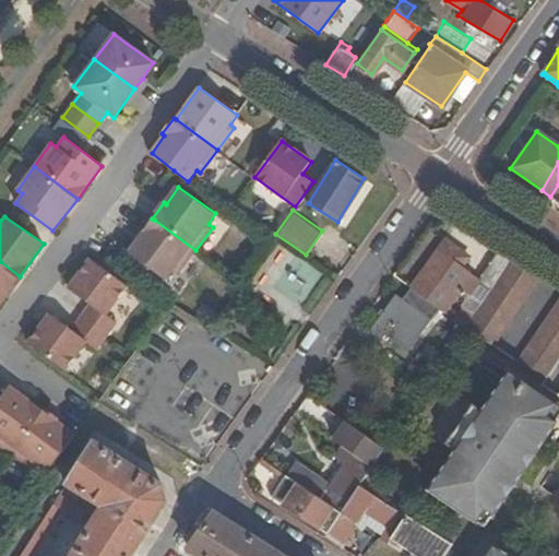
[(179,273),(195,250),(154,220),(131,252),(168,279),(174,270),(179,273)]
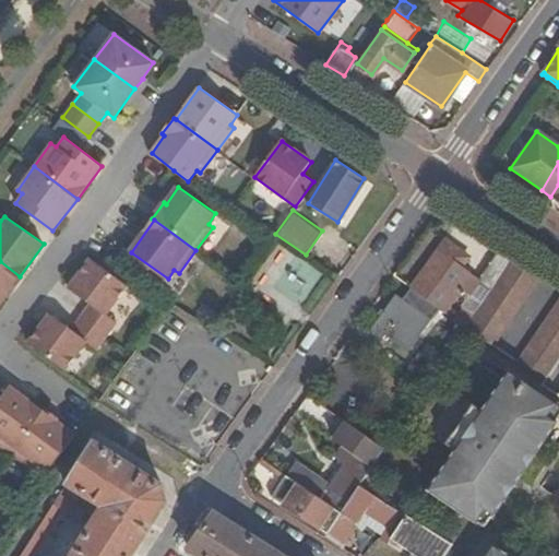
[(467,295),(478,280),(461,267),(468,255),(444,239),(411,287),(438,307),(442,310),(458,288),(467,295)]
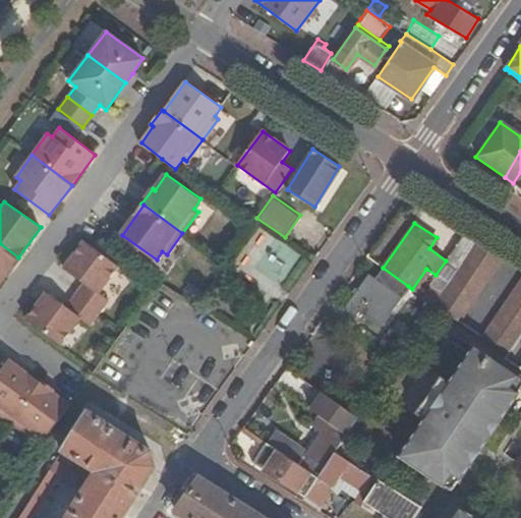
[(240,269),(278,287),(297,245),(259,228),(240,269)]
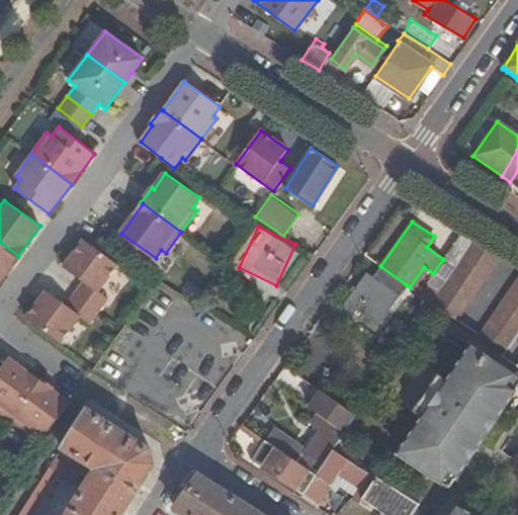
[(454,268),(473,239),(460,231),(443,259),(454,268)]
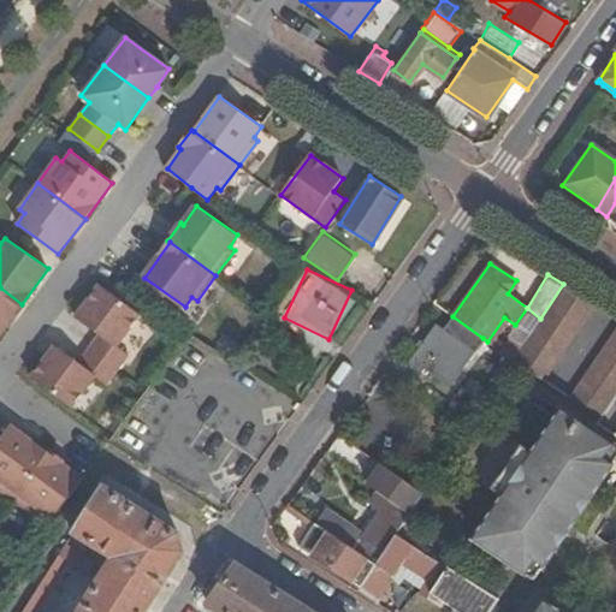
[(88,346),(117,368),(128,354),(116,344),(138,313),(100,284),(75,316),(98,333),(88,346)]
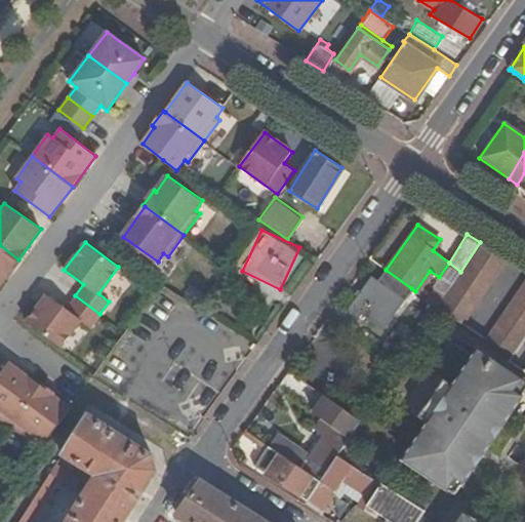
[(469,317),(506,258),(480,242),(460,272),(445,293),(438,306),(465,323),(469,317)]
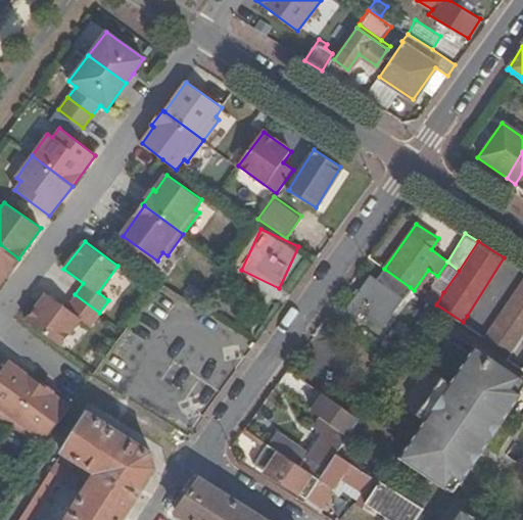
[(0,283),(18,258),(0,244),(0,283)]
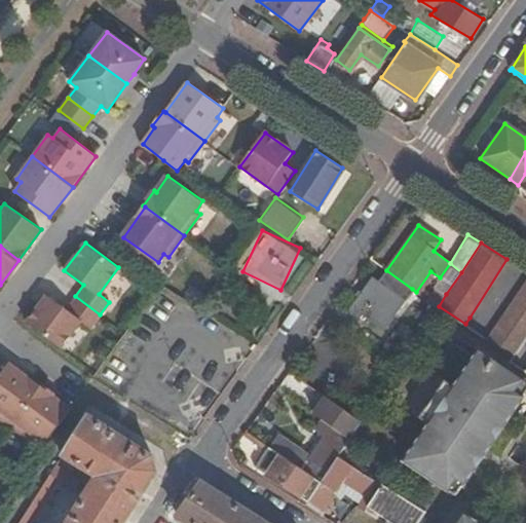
[(446,294),(461,272),(450,263),(440,277),(435,286),(438,289),(446,294)]
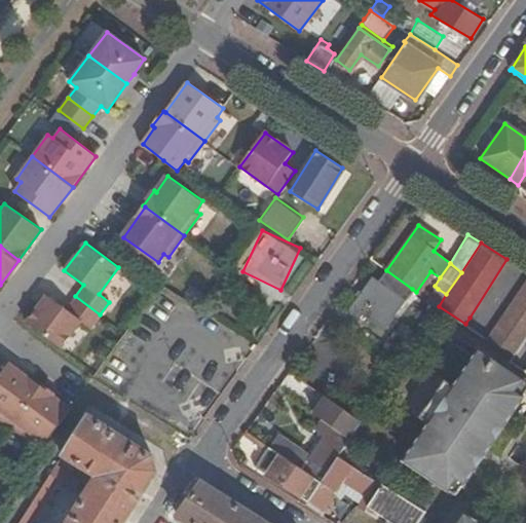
[(412,289),(386,270),(378,282),(371,276),(347,310),(359,318),(362,313),(383,328),(412,289)]
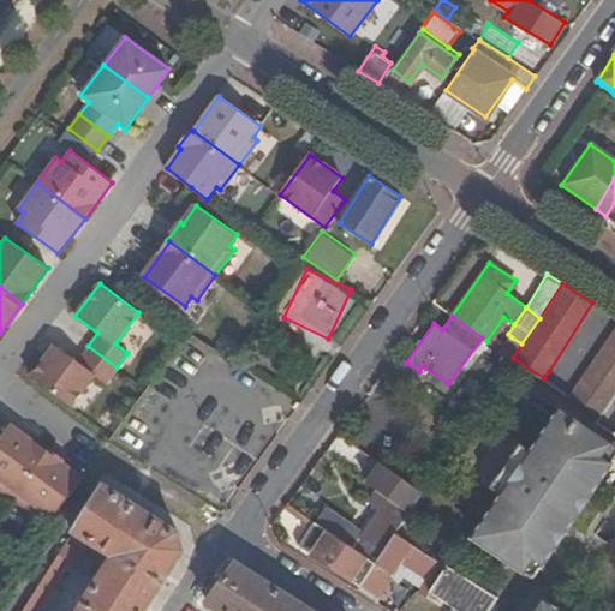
[(602,418),(614,396),(614,328),(587,372),(572,397),(602,418)]
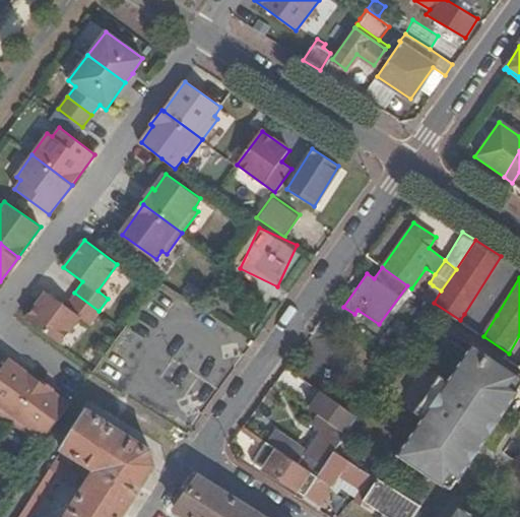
[(433,304),(434,303),(441,291),(433,285),(426,299),(433,304)]
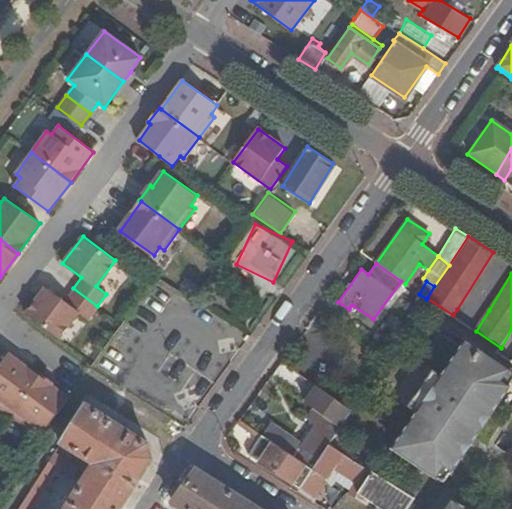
[(26,313),(58,337),(77,312),(88,318),(97,306),(73,288),(64,301),(45,286),(26,313)]
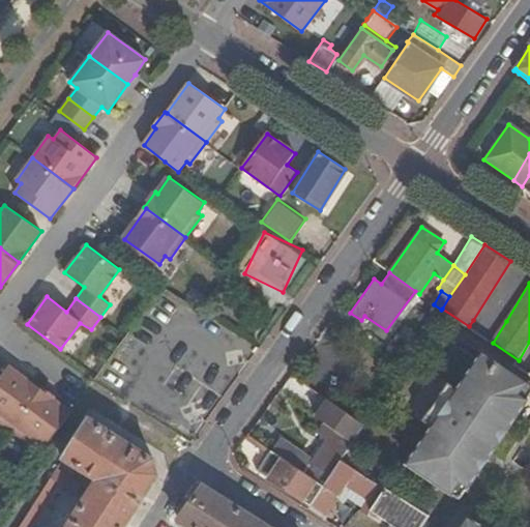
[(401,368),(411,354),(391,341),(382,354),(401,368)]
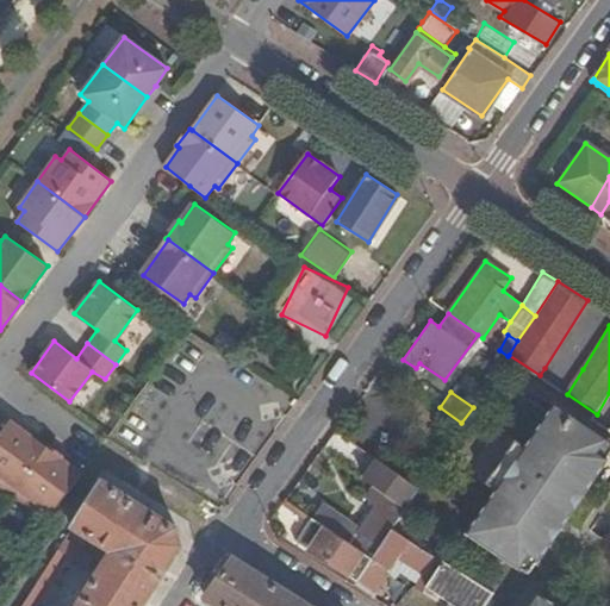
[(571,473),(596,437),(552,407),(523,448),(512,441),(483,483),(493,491),(465,532),(511,563),(571,473)]
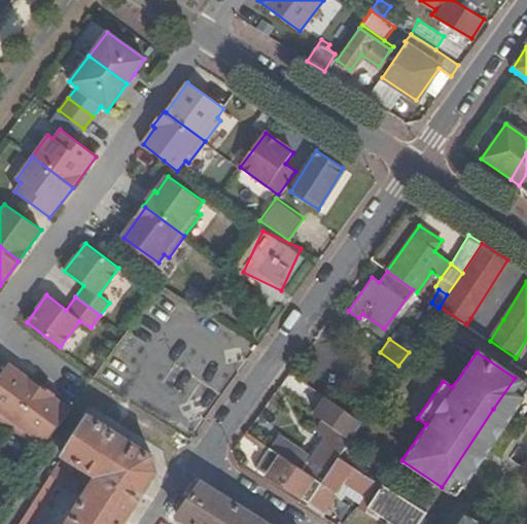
[(0,420),(9,427),(35,389),(6,367),(0,374),(0,420)]
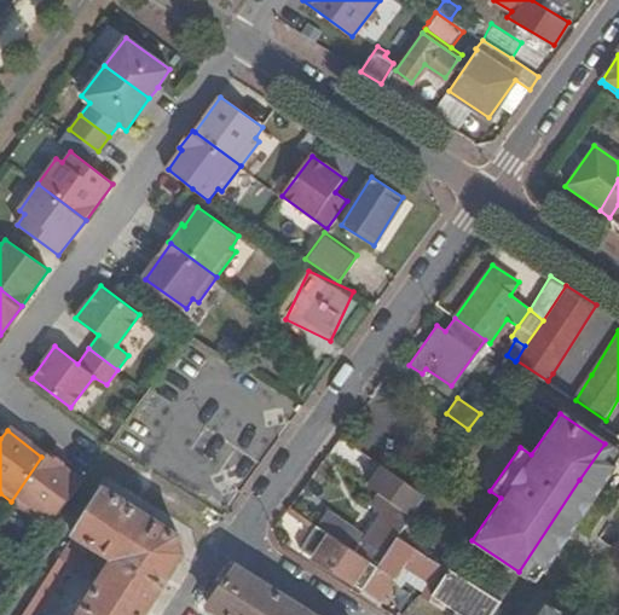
[(618,453),(605,444),(579,480),(595,489),(618,453)]
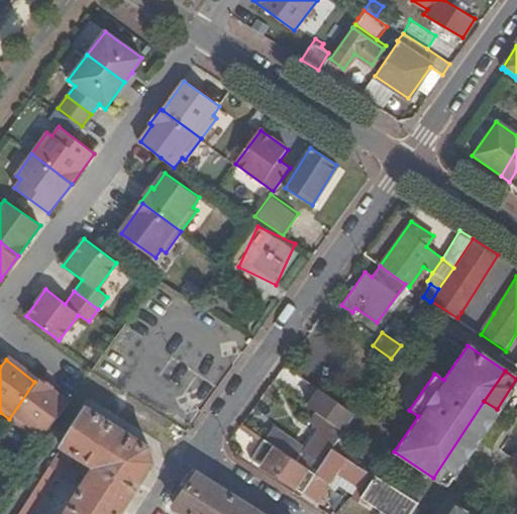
[(42,436),(66,404),(49,391),(50,390),(37,379),(34,382),(9,419),(27,433),(30,428),(42,436)]
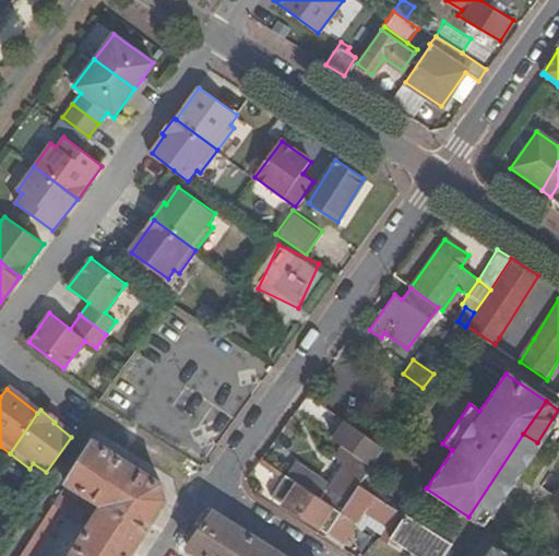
[(383,448),(343,418),(331,437),(340,445),(370,466),(383,448)]
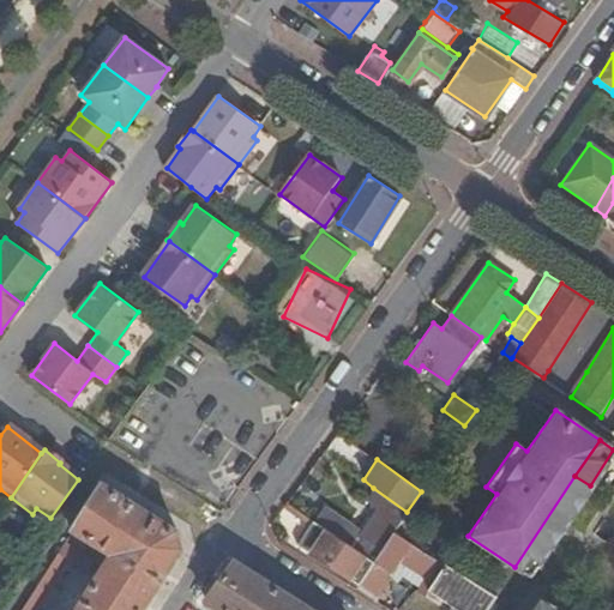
[(559,531),(590,485),(575,476),(515,567),(528,577),(559,531)]
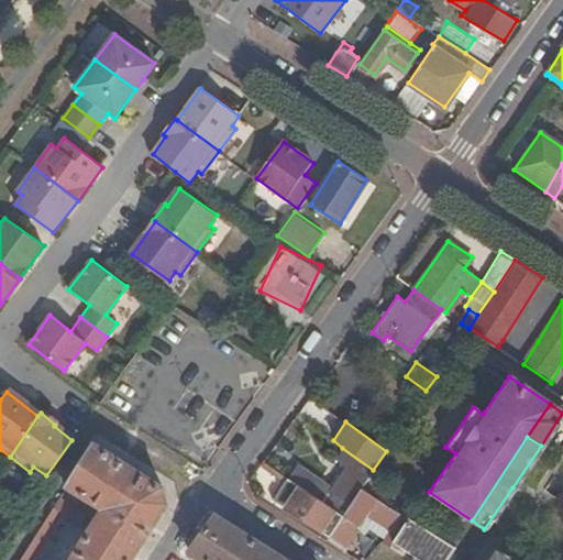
[(129,559),(165,505),(162,490),(91,447),(65,487),(101,512),(69,559),(129,559)]
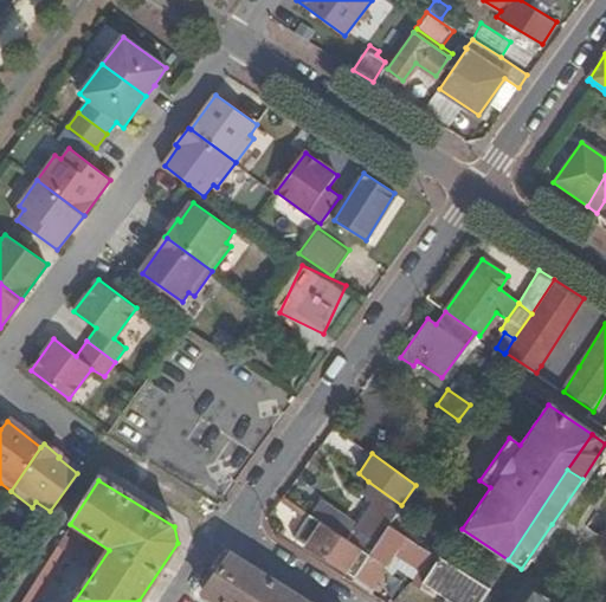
[(318,498),(308,512),(311,515),(368,554),(388,524),(401,505),(368,481),(361,490),(372,496),(354,522),(318,498)]
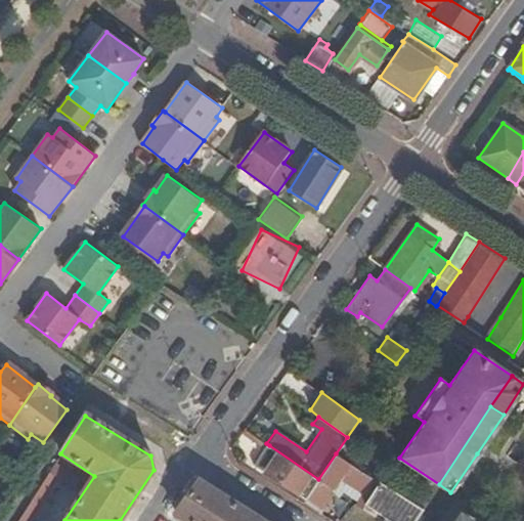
[(255,466),(306,498),(318,479),(269,445),(255,466)]
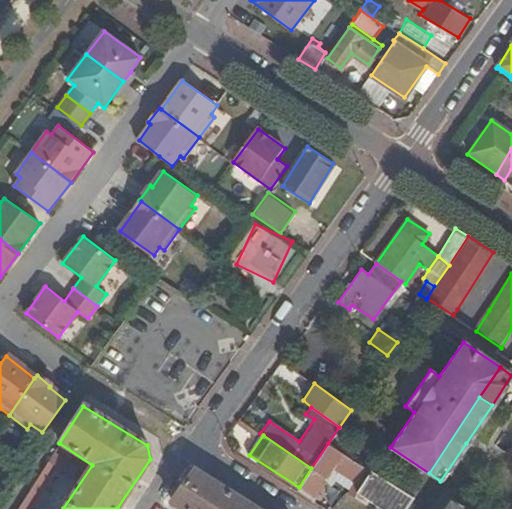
[(404,508),(412,498),(328,443),(311,468),(299,487),(296,491),(311,500),(326,477),(333,482),(336,478),(382,508),(380,508),(404,508)]
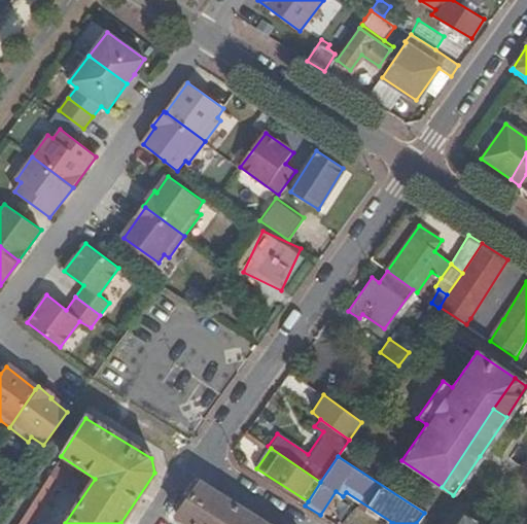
[(80,483),(55,465),(16,523),(30,523),(57,482),(75,493),(80,483)]
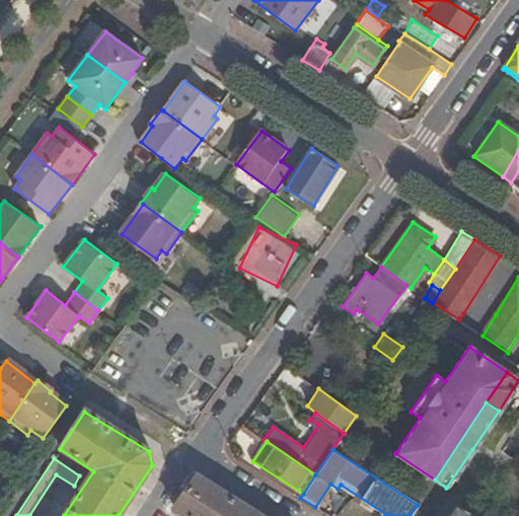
[(184,515),(263,515),(198,475),(173,509),(184,515)]
